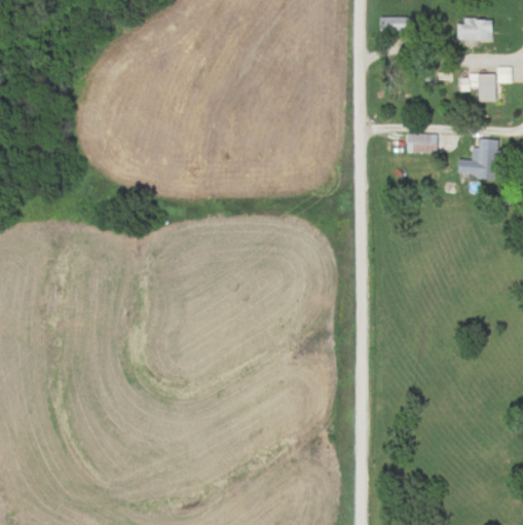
[(405,16),(377,16),(377,31),(405,31),(405,16)]
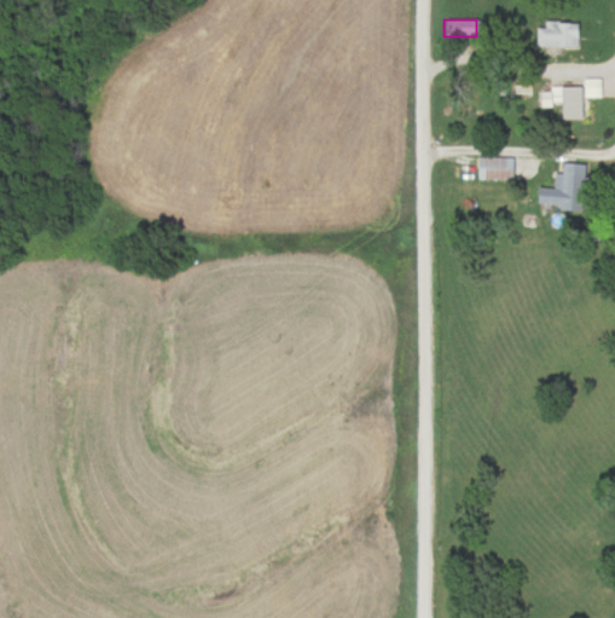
[(579,47),(580,23),(537,22),(537,46),(579,47)]
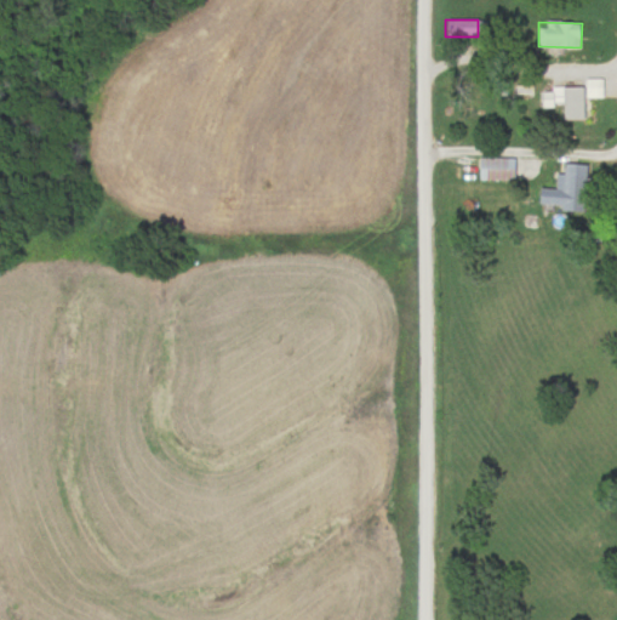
[(584,87),(564,87),(564,120),(584,120),(584,87)]
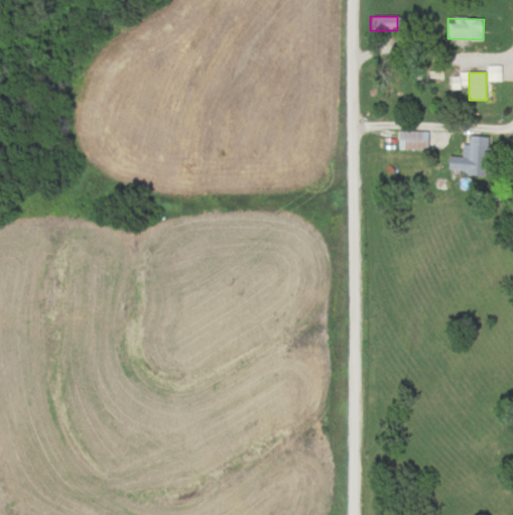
[(428,149),(428,131),(398,131),(398,149),(428,149)]
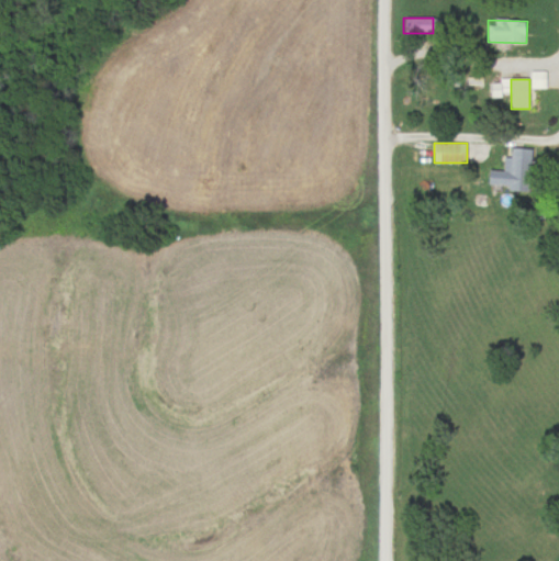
[(534,189),(534,149),(506,148),(506,170),(489,170),(489,189),(534,189)]
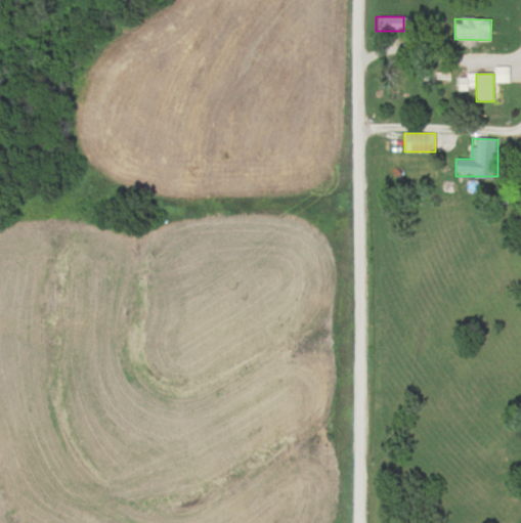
All buildings are outlined.
